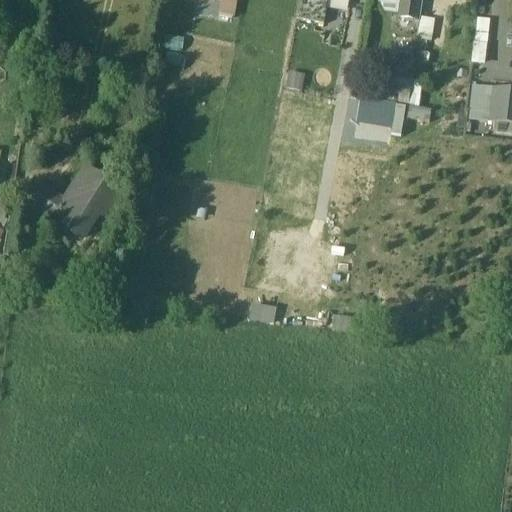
[(236,0),(222,0),(219,17),(233,20),(236,0)]
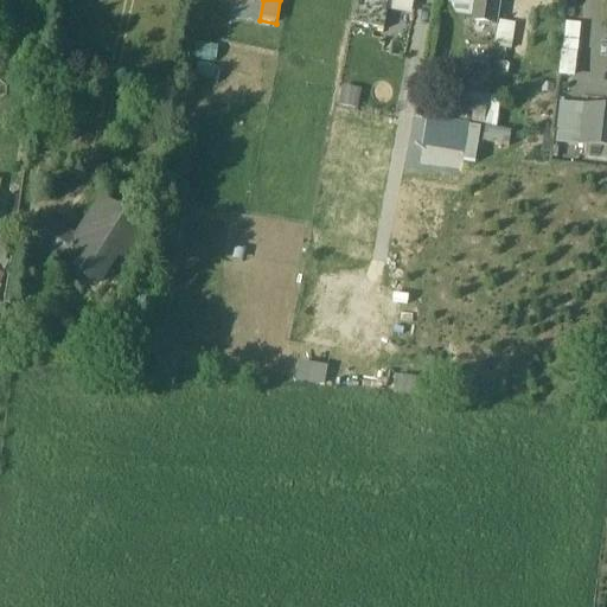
[(383,32),(389,0),(356,0),(351,25),(383,32)]
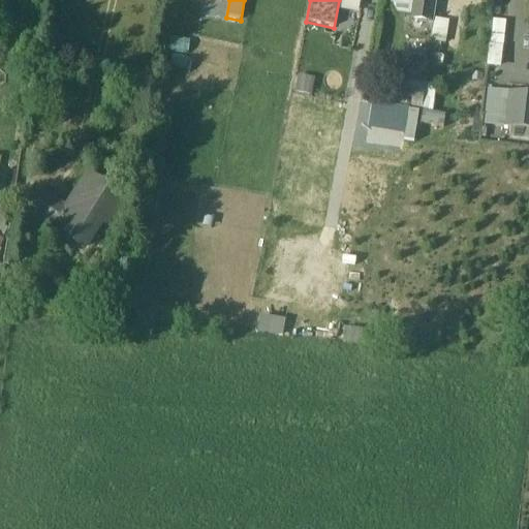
[(412,0),(410,18),(433,21),(436,0),(412,0)]
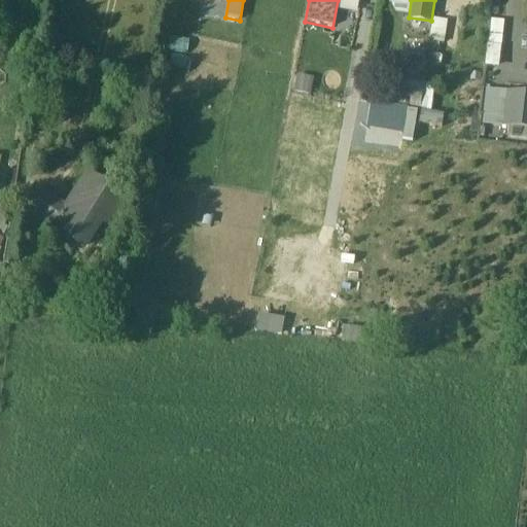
[(502,67),(503,20),(490,19),(489,67),(502,67)]
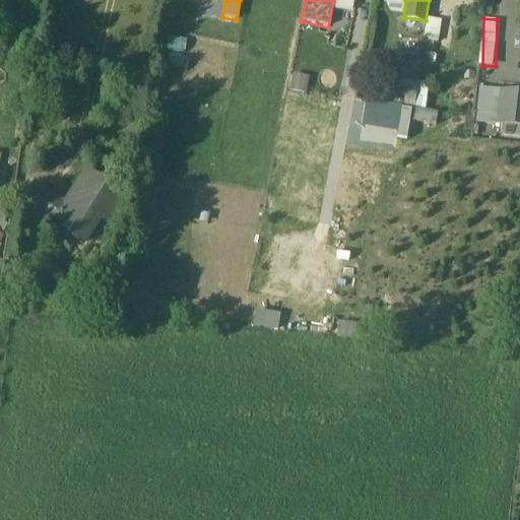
[(440,113),(426,110),(430,84),(398,79),(394,103),(360,96),(358,114),(437,127),(440,113)]
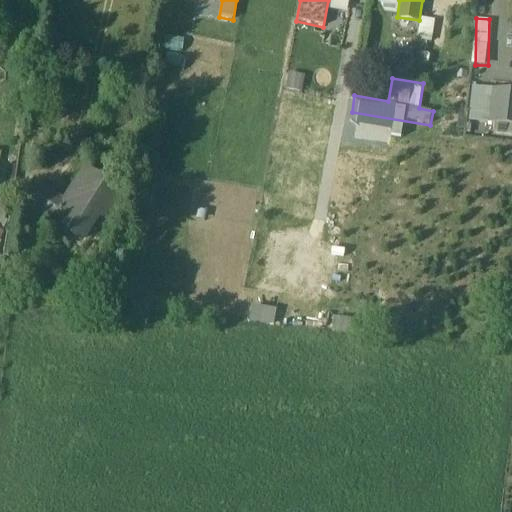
[(511,93),(498,92),(494,122),(511,124),(511,93)]
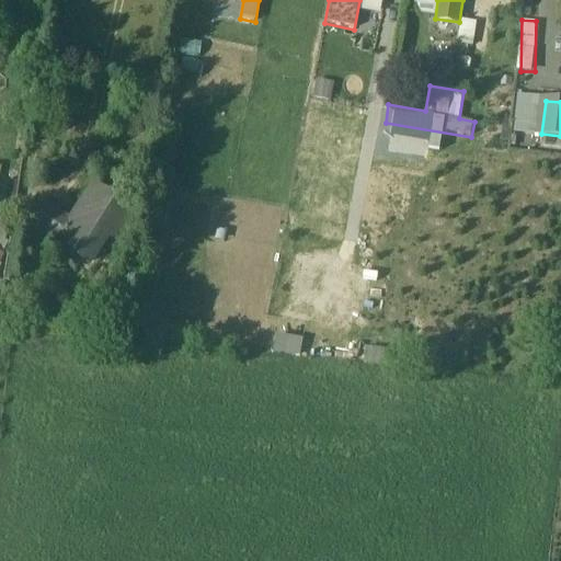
[(544,145),(560,146),(560,137),(545,136),(544,145)]
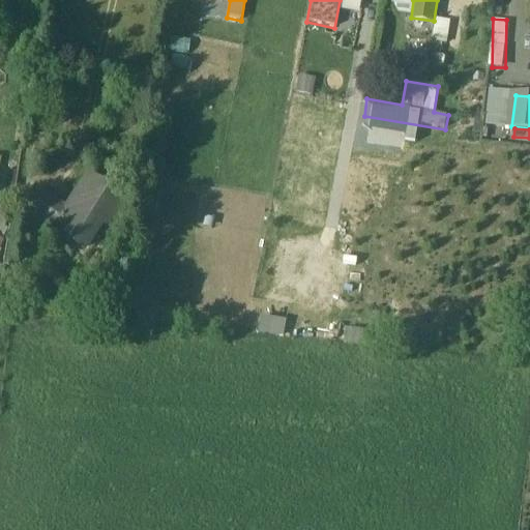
[(68,208),(55,229),(83,247),(101,219),(113,227),(112,229),(114,230),(129,206),(88,179),(68,208)]
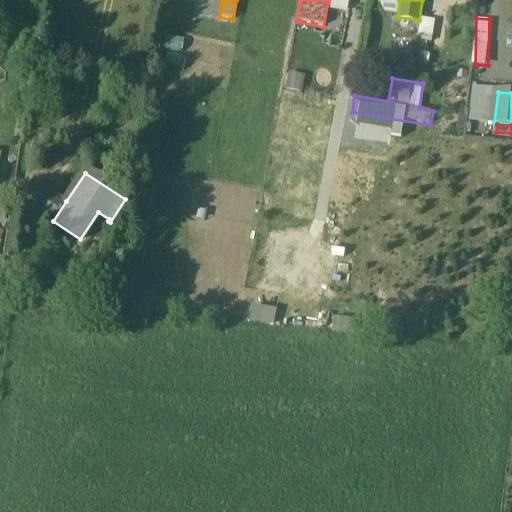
[(66,201),(36,181),(23,201),(53,221),(66,201)]
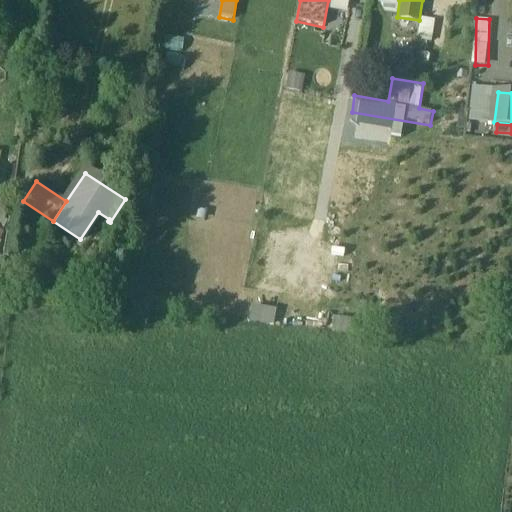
[(253,319),(275,322),(277,307),(255,303),(253,319)]
